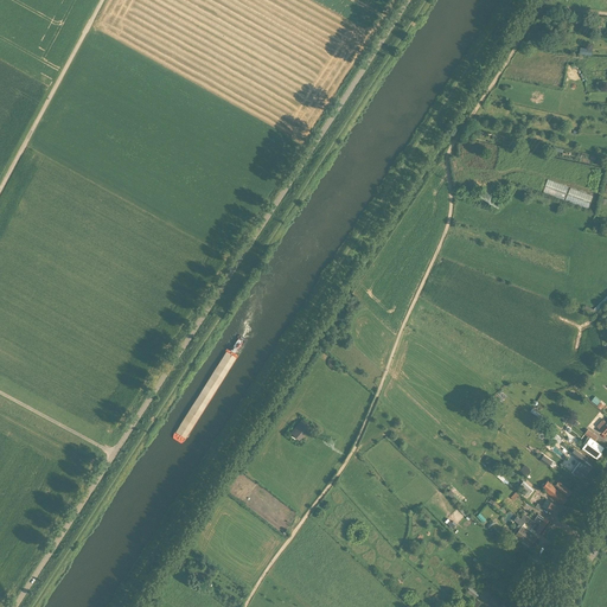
[(532,409),(530,411),(542,420),(543,417),(532,409)]
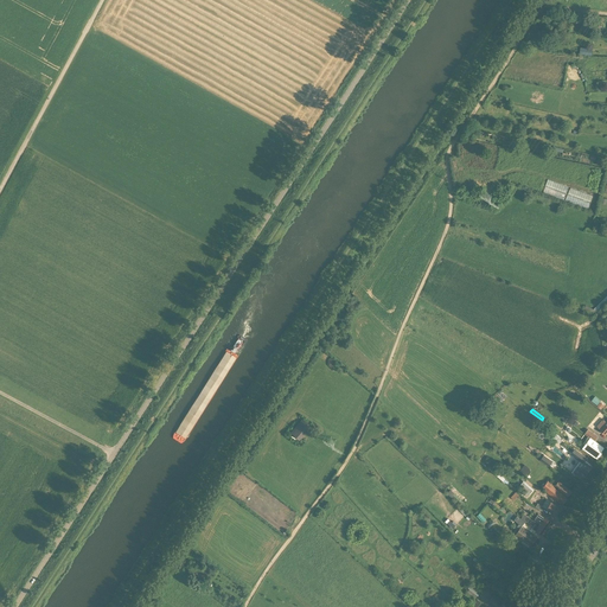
[(606,421),(606,422),(604,420),(596,427),(605,435),(606,433),(606,421)]
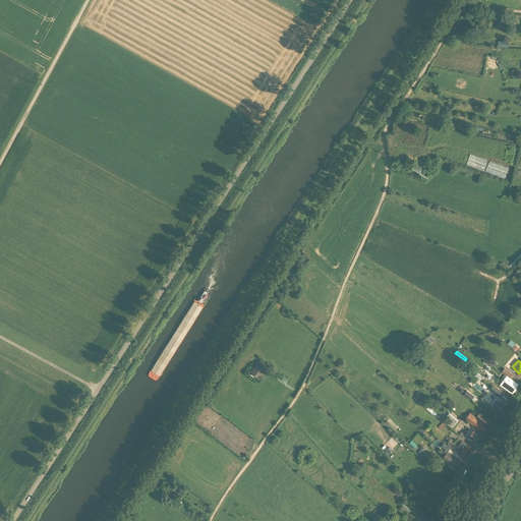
[(264,369),(267,366),(263,362),(259,366),(256,363),(250,371),(257,379),(265,370),(264,369)]
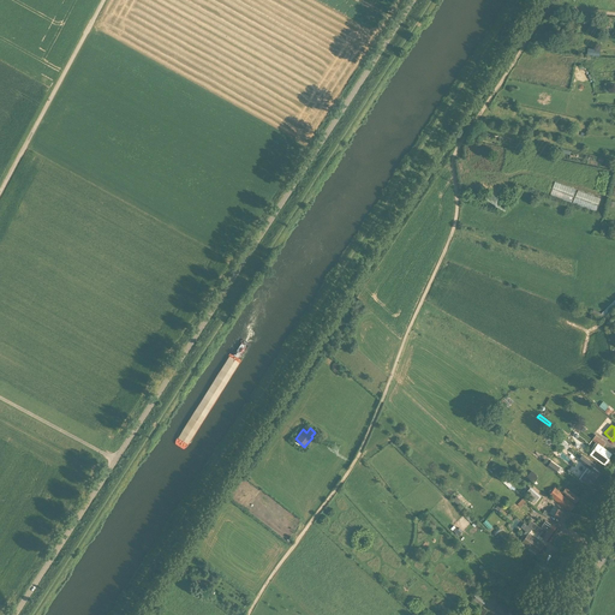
[(602,447),(607,442),(596,435),(592,440),(596,442),(597,443),(602,447)]
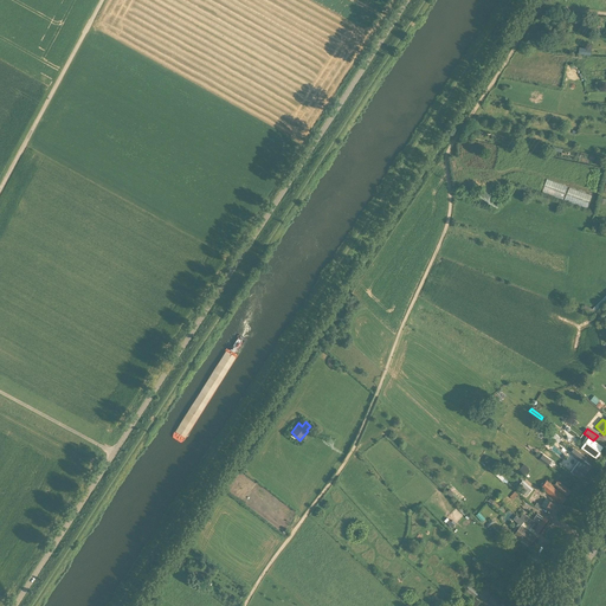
[(593,440),(588,437),(581,447),(597,458),(601,452),(600,451),(603,447),(593,440)]
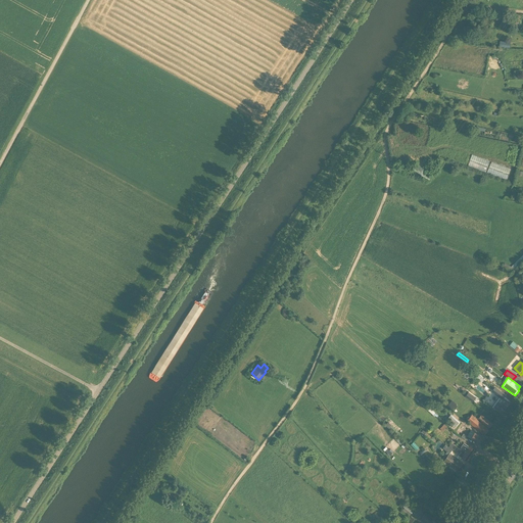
[(506,395),(498,389),(495,388),(492,391),(495,394),(503,399),(498,403),(494,410),(502,415),(506,409),(511,401),(505,397),(506,395)]
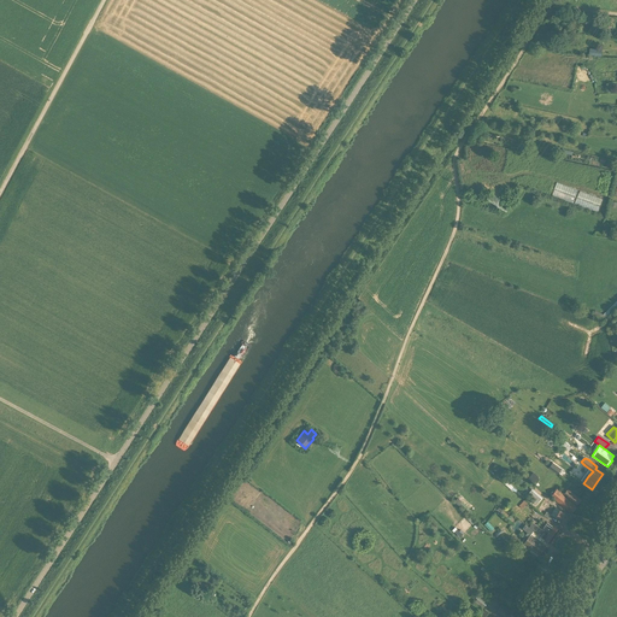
[(548,468),(557,475),(562,469),(552,463),(548,468)]
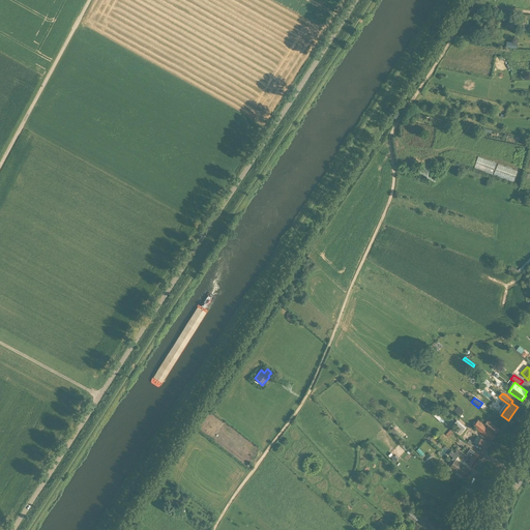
[(451,407),(448,411),(457,417),(464,409),(463,408),(464,407),(461,405),(463,403),(458,399),(455,402),(453,401),(449,406),(451,407)]
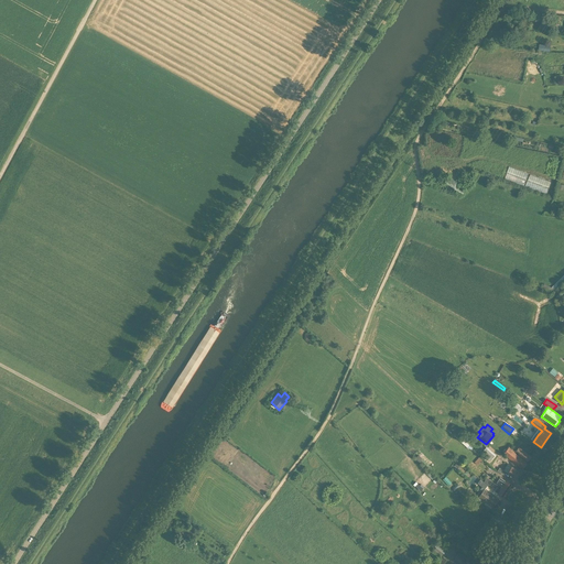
[(472,448),(462,440),(459,441),(472,451),(472,448)]
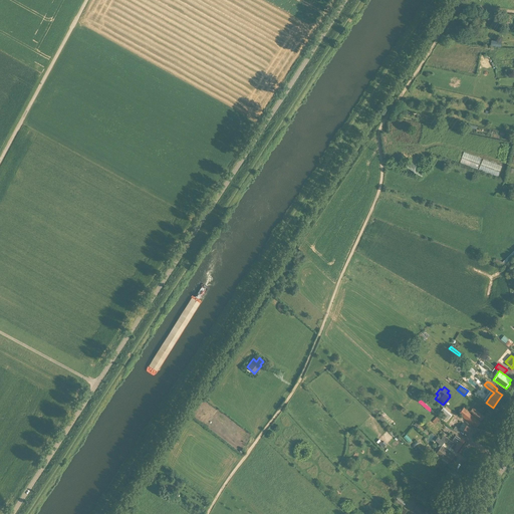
[(446,422),(452,415),(444,408),(437,415),(446,422)]
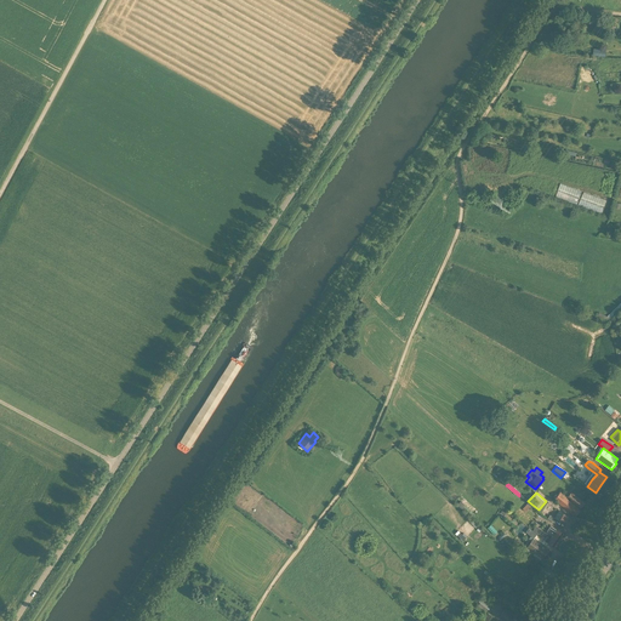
[(585,502),(571,493),(567,497),(559,493),(553,500),(574,517),(580,510),(585,502)]
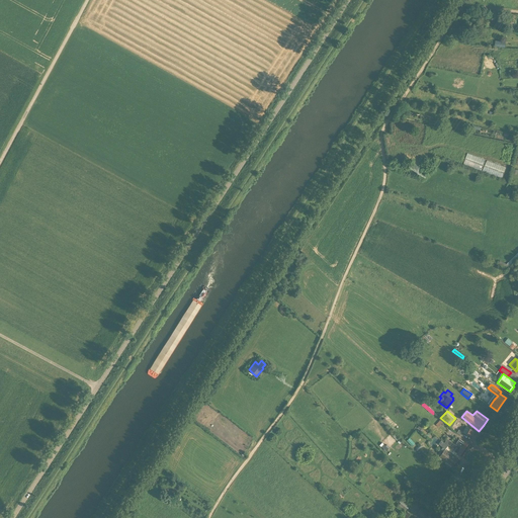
[(381,421),(394,431),(397,428),(384,418),(381,421)]
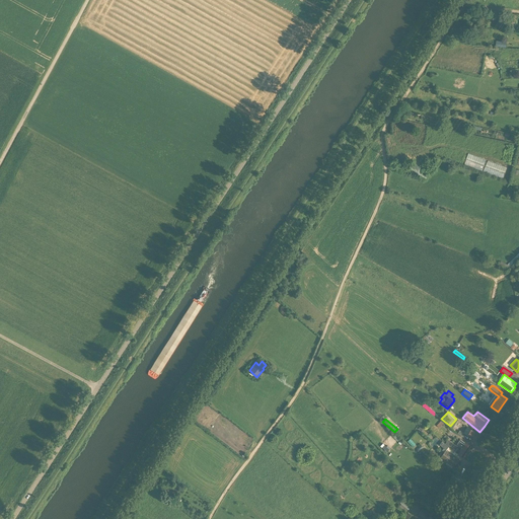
[(477,434),(470,429),(466,436),(473,441),(477,434)]
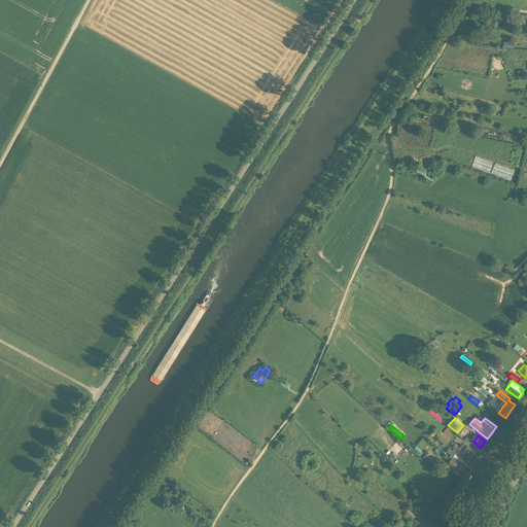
[(416,446),(414,449),(419,455),(422,452),(416,446)]
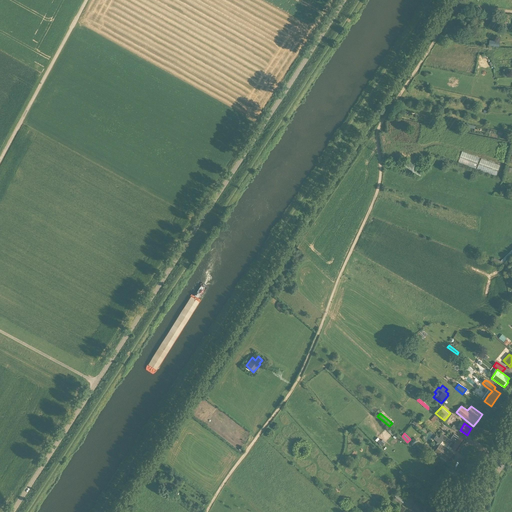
[(459,437),(454,433),(450,439),(455,442),(454,445),(451,443),(450,444),(445,440),(447,437),(442,434),(439,438),(442,441),(452,448),(457,452),(465,440),(459,436),(459,437)]
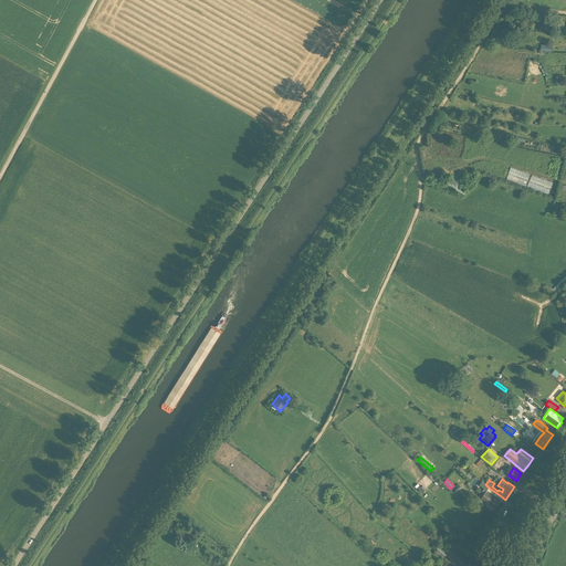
[(494,509),(500,501),(486,491),(489,488),(485,484),(482,482),(479,485),(484,490),(477,500),(486,506),(488,504),(494,509)]
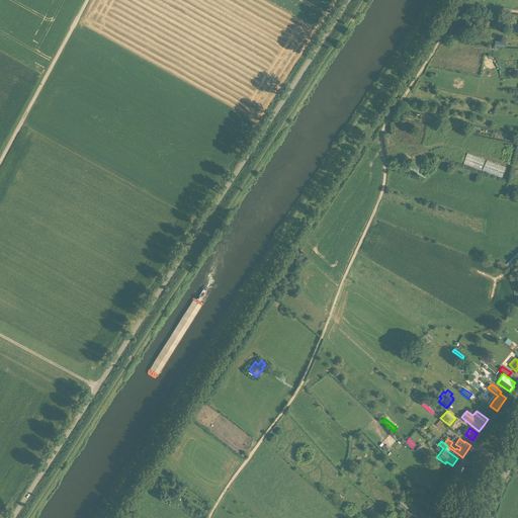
[(386,451),(391,447),(387,444),(385,445),(382,442),(380,444),(386,451)]
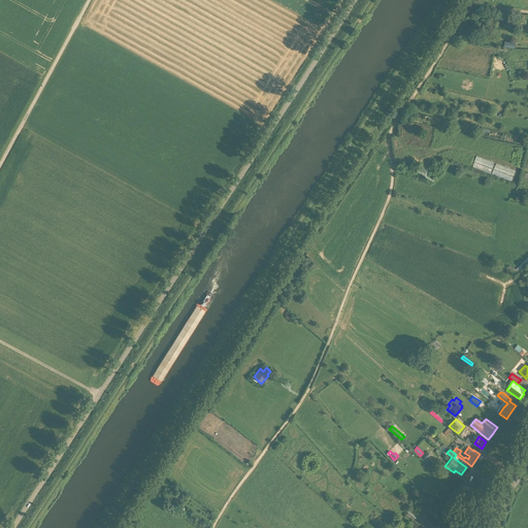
[(413,520),(415,518),(416,519),(418,516),(408,509),(406,512),(407,513),(406,515),(413,520)]
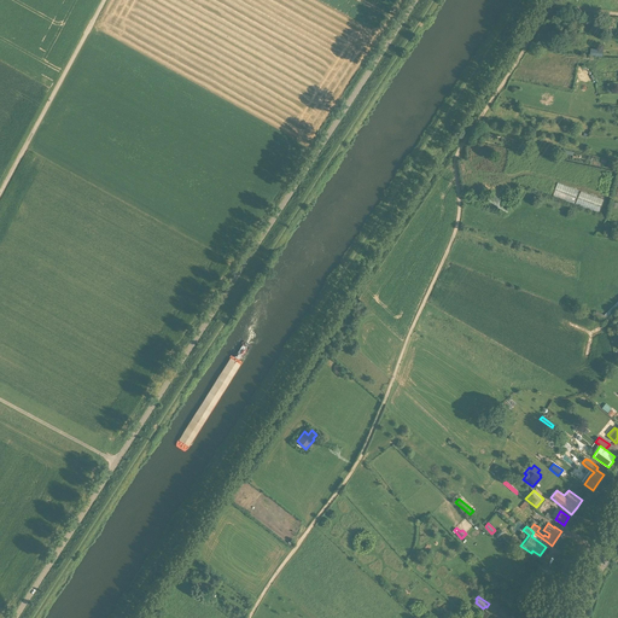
[(502,617),(507,617),(512,613),(506,607),(500,614),(502,617)]
